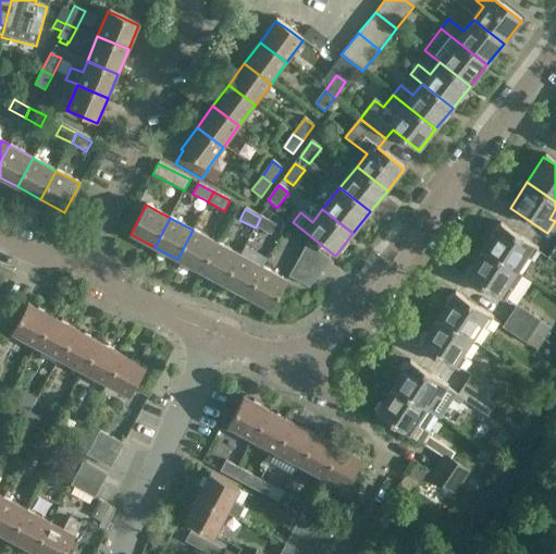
[(276,226),(260,218),(256,228),(262,232),(261,234),(267,236),(268,234),(271,236),(276,226)]
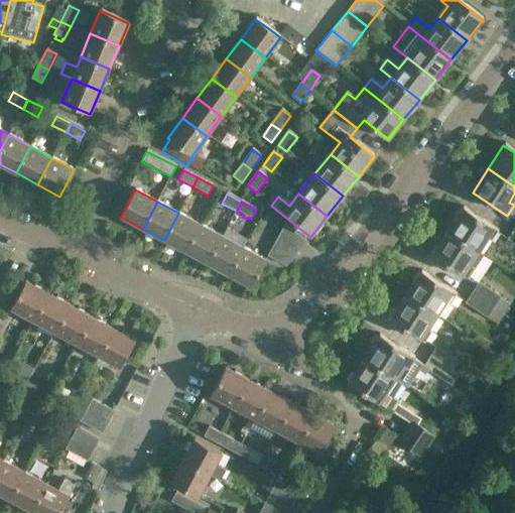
[(462,209),(446,233),(477,253),(485,239),(490,242),(497,231),(462,209)]
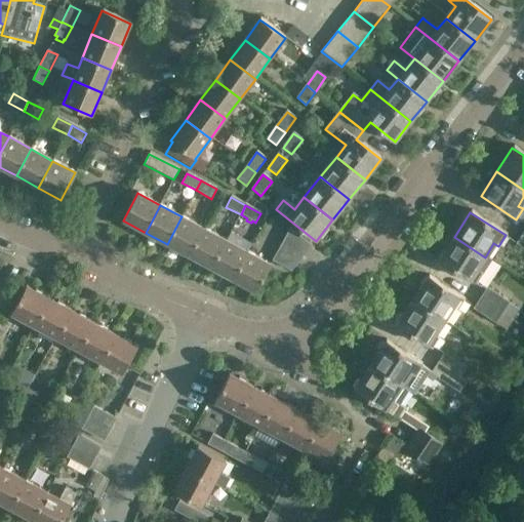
[(167,244),(190,256),(204,229),(182,216),(167,244)]
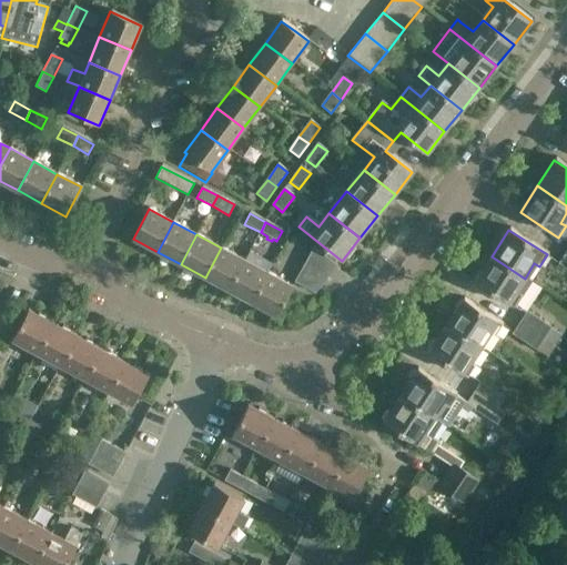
[(205,278),(229,290),(244,261),(221,248),(205,278)]
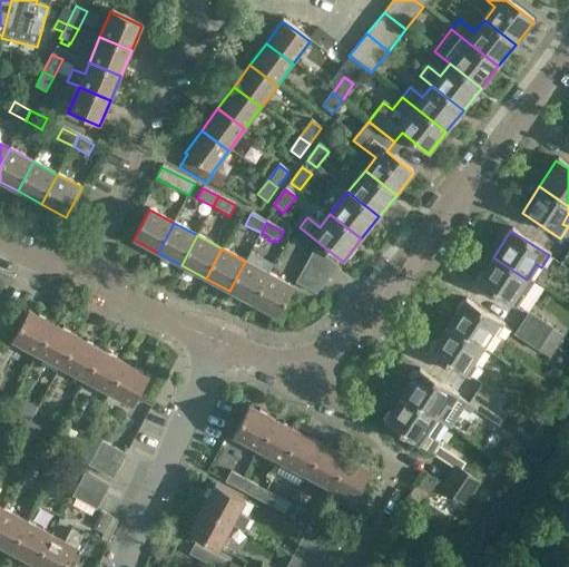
[(316,295),(337,269),(314,250),(295,284),(316,295)]
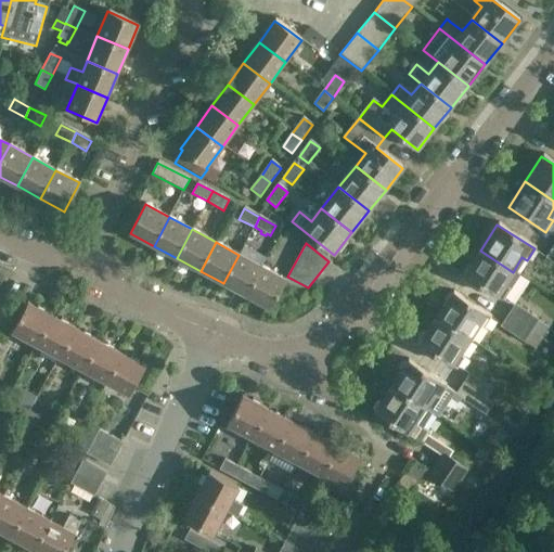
[(553,247),(552,247),(543,260),(553,267),(553,247)]
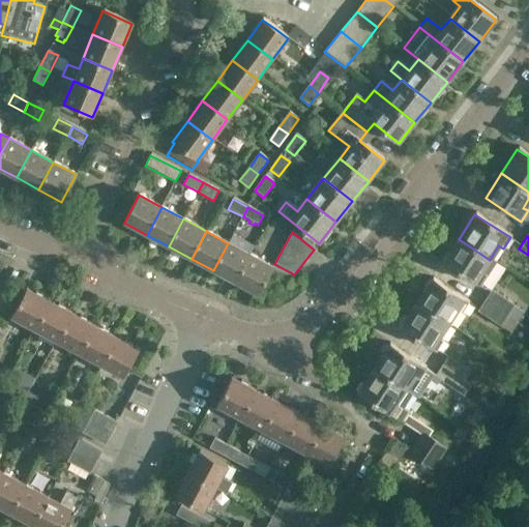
[(490,260),(459,239),(442,264),(477,287),(485,276),(479,274),(490,260)]
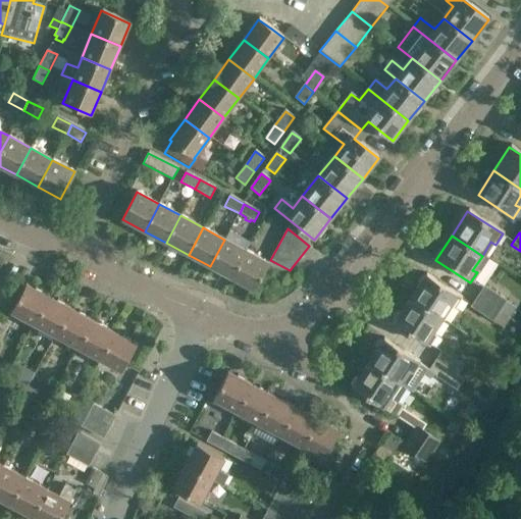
[(210,266),(231,278),(247,251),(224,240),(210,266)]
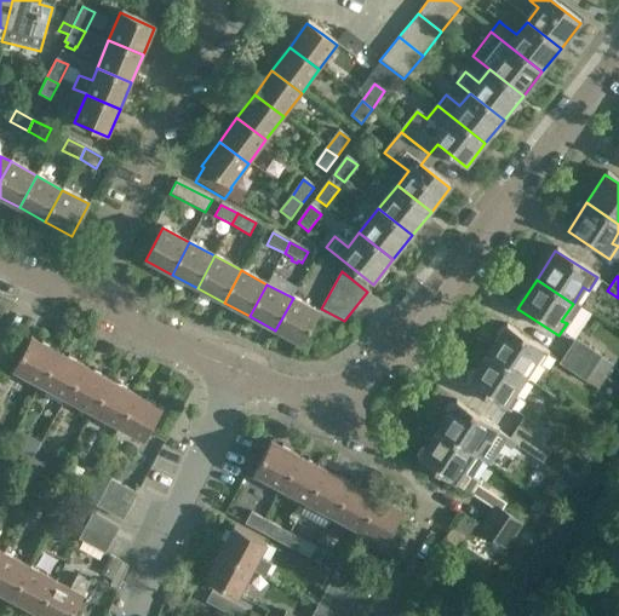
[(293,298),(275,330),(302,345),(320,312),(293,298)]
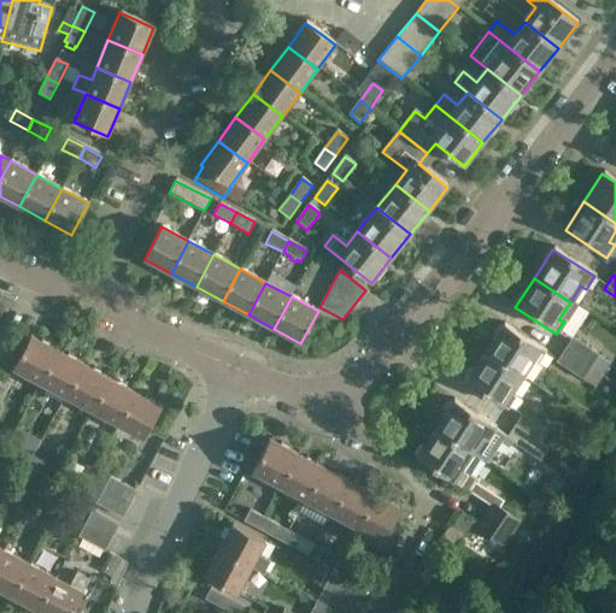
[(503,324),(484,353),(520,377),(529,363),(534,366),(544,352),(503,324)]
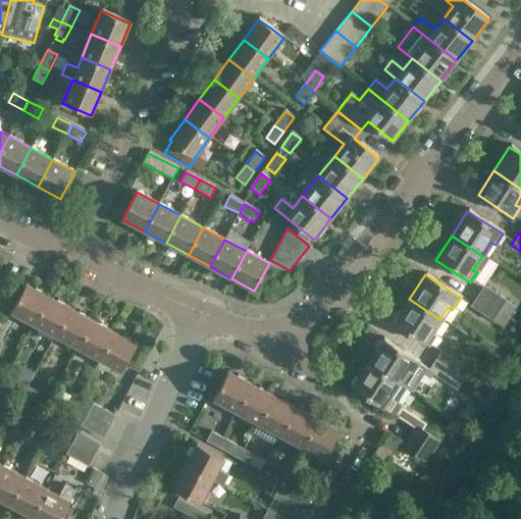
[(10,313),(33,325),(48,298),(25,286),(10,313)]
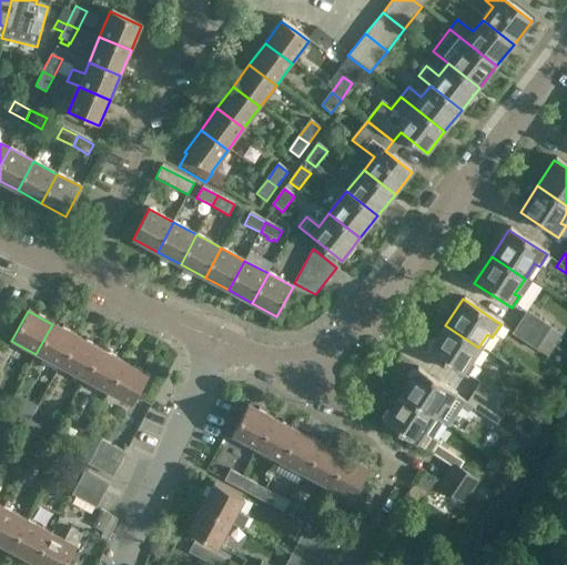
[(525,313),(518,323),(554,346),(560,336),(525,313)]
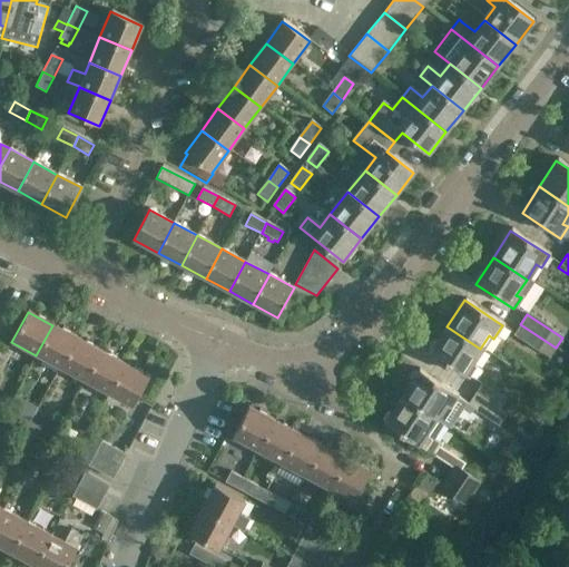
[(511,338),(547,361),(556,348),(520,324),(511,338)]
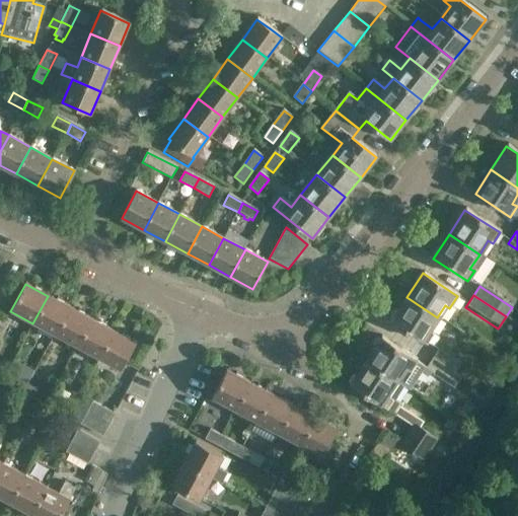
[(32,323),(55,335),(69,307),(48,296),(32,323)]
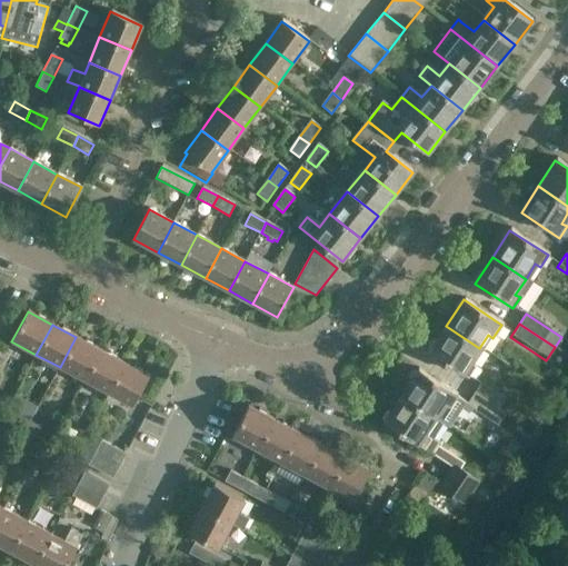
[(479,348),(446,326),(428,353),(467,378),(474,367),(469,364),(479,348)]
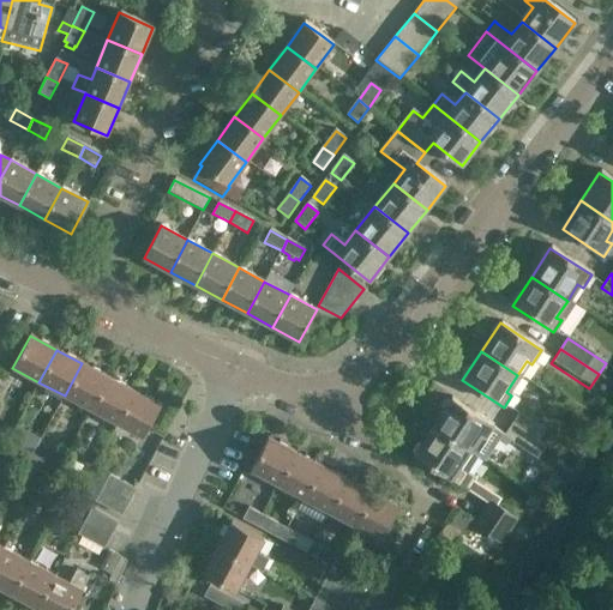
[(65,396),(90,409),(108,378),(82,363),(65,396)]
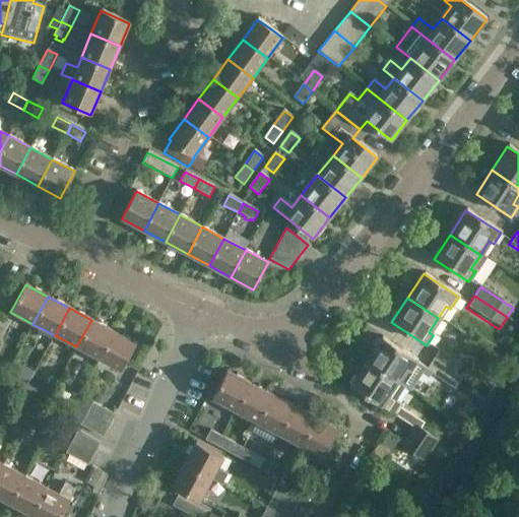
[(76,346),(99,359),(113,331),(91,320),(76,346)]
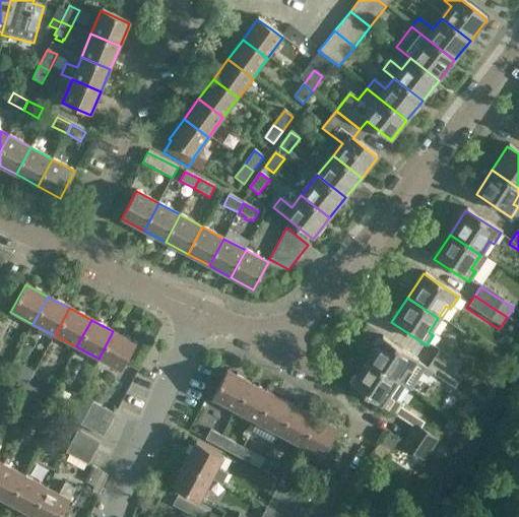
[(113,331),(99,359),(121,371),(135,343),(113,331)]
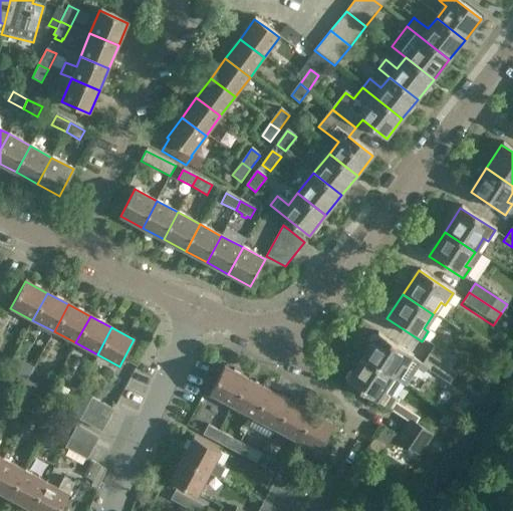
[(377,334),(361,358),(392,377),(401,364),(405,367),(412,356),(377,334)]
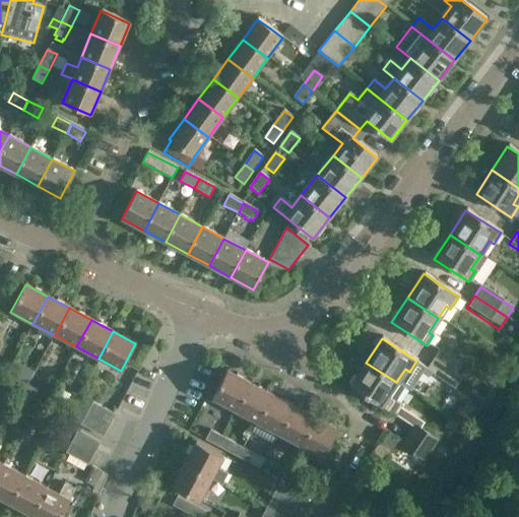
[(440,351),(435,361),(465,381),(470,374),(461,369),(462,367),(440,351)]
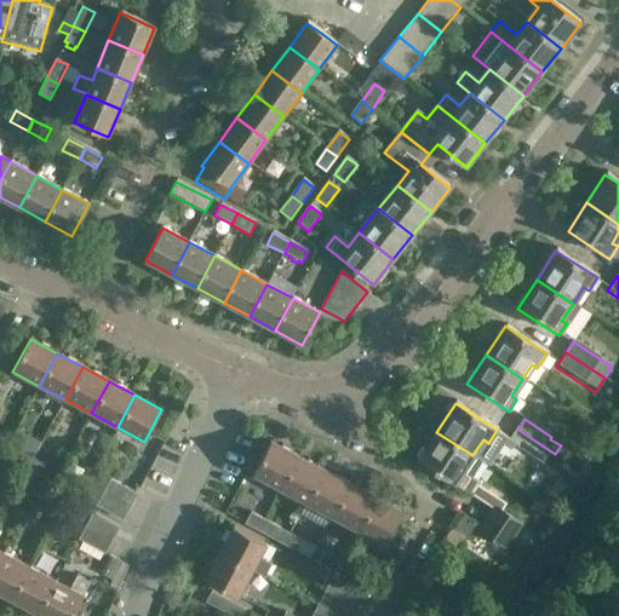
[(509,444),(536,461),(536,460),(546,467),(555,454),(519,430),(509,444)]
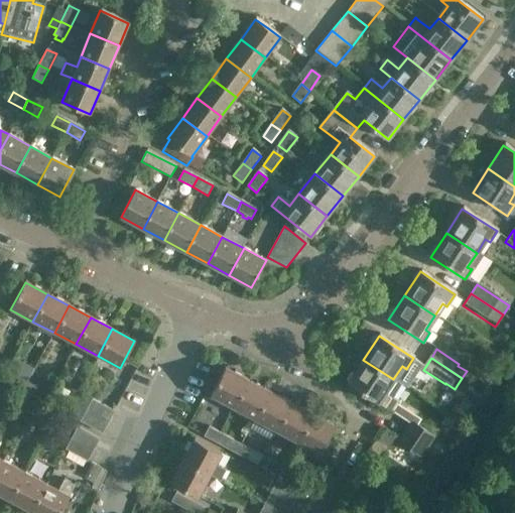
[(397,382),(393,379),(363,360),(348,384),(382,406),(409,425),(411,422),(418,427),(421,423),(395,406),(398,402),(393,399),(402,386),(397,382)]
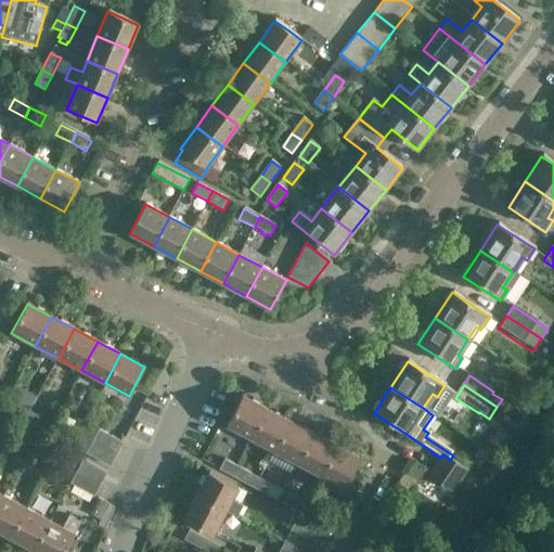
[(250,438),(266,409),(243,396),(227,425),(250,438)]
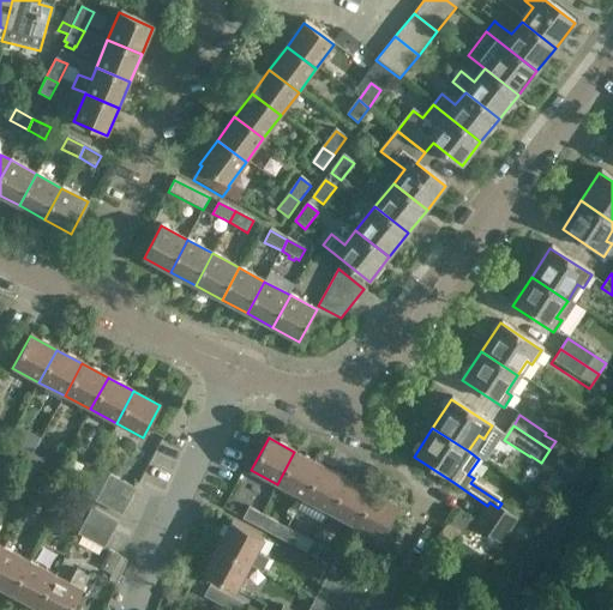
[(2,453),(26,466),(32,456),(8,441),(2,453)]
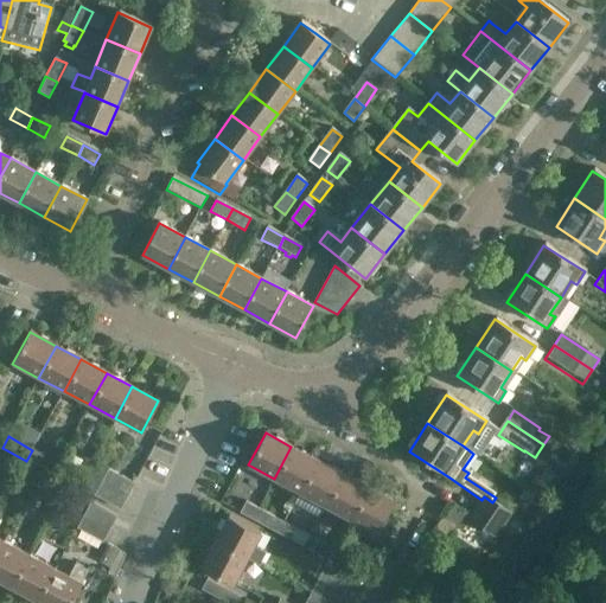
[(274,479),(299,492),(317,460),(291,447),(274,479)]
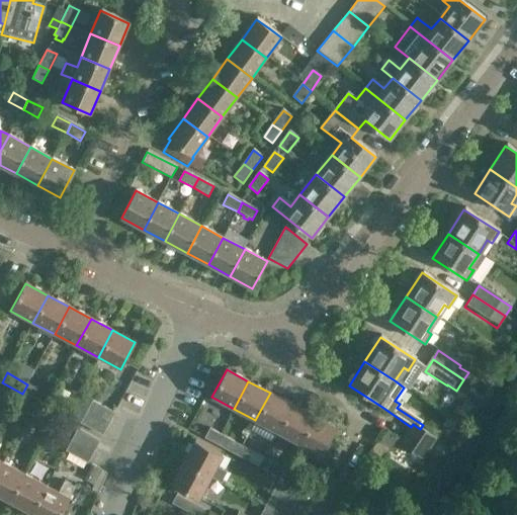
[(22,394),(32,399),(37,390),(27,384),(22,394)]
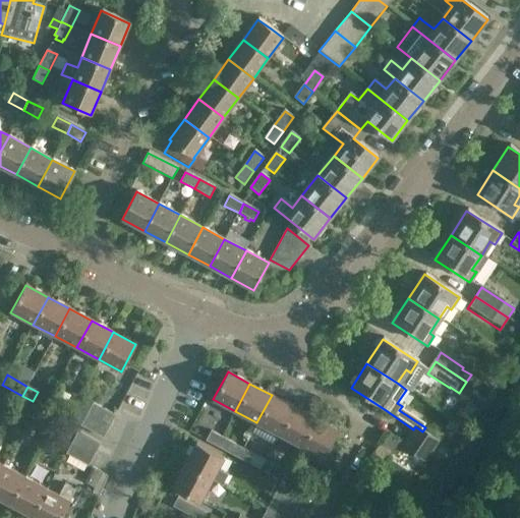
[(0,402),(5,405),(8,398),(3,395),(4,392),(0,390),(0,402)]
